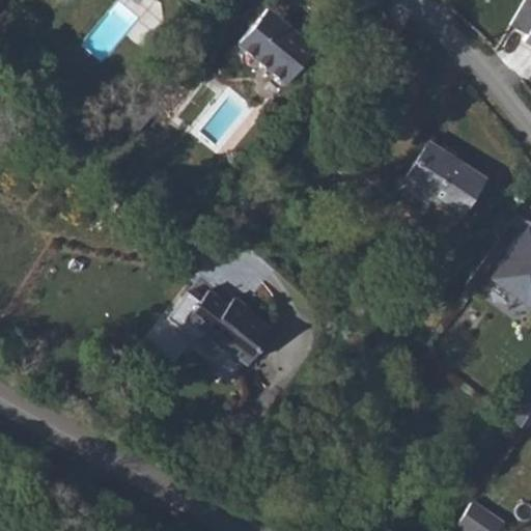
[(530,44),(530,0),(524,0),(510,25),(530,36),(527,42),(530,44)]
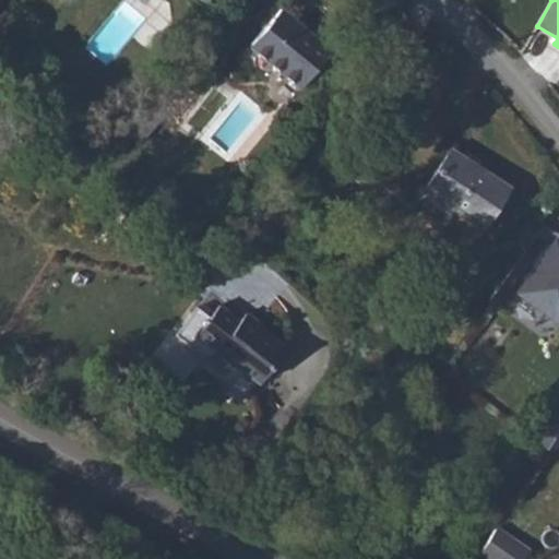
[(331,51),(281,9),(249,47),(299,88),(331,51)]
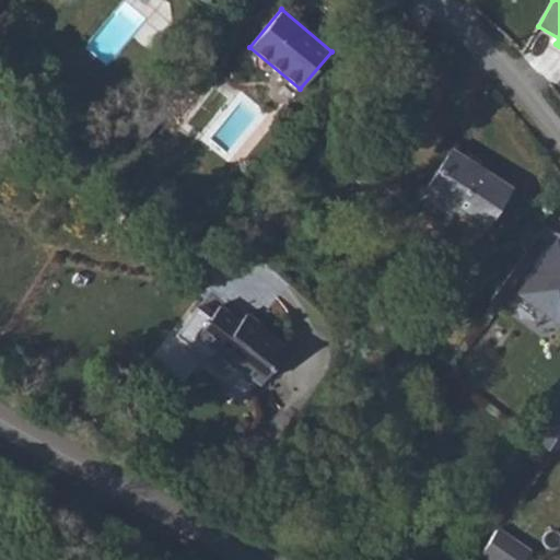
[(510,187),(451,149),(423,190),(482,229),(510,187)]
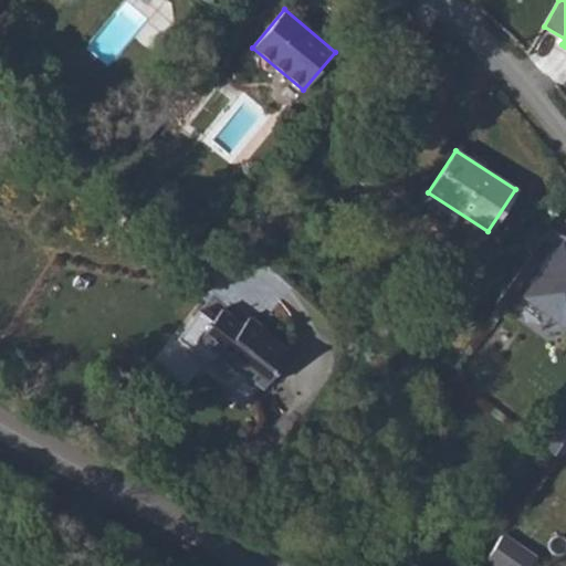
[(565,243),(525,303),(565,331),(565,243)]
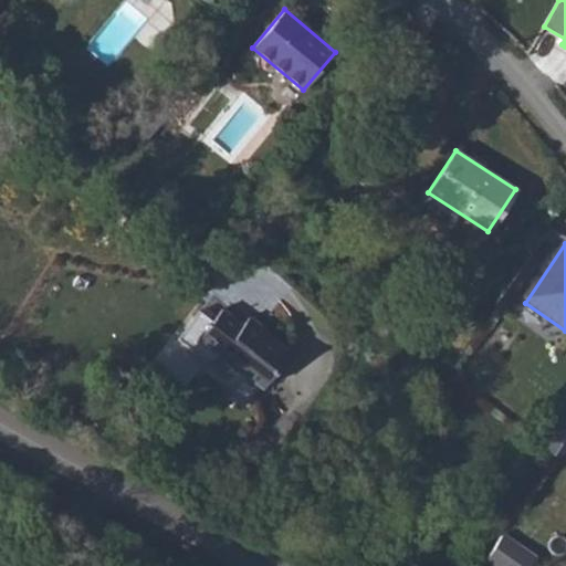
[(242,325),(221,308),(212,322),(198,311),(177,339),(203,360),(218,356),(239,373),(241,371),(262,388),(274,371),(272,369),(287,350),(263,332),(264,329),(249,317),(242,325)]
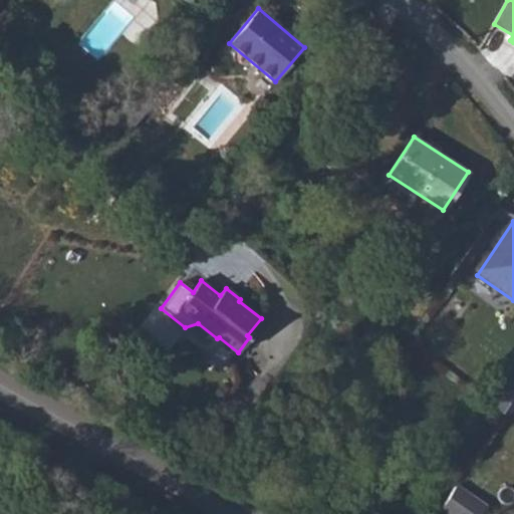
[(455,482),(442,507),(455,513),(481,513),(489,500),(455,482)]
